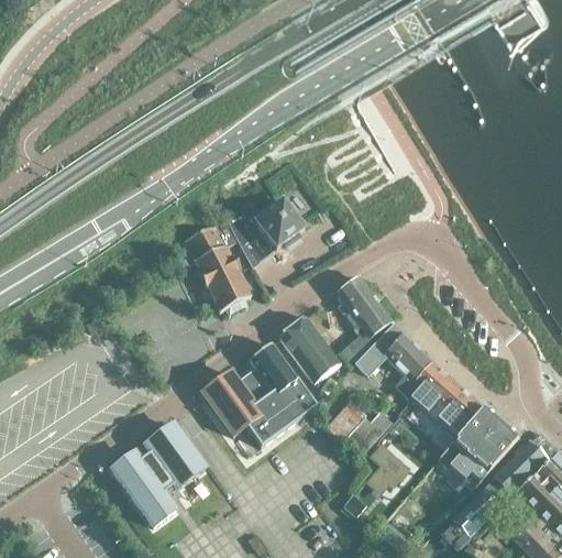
[(507,12),(494,20),(504,36),(525,23),(516,10),(508,14),(507,12)]
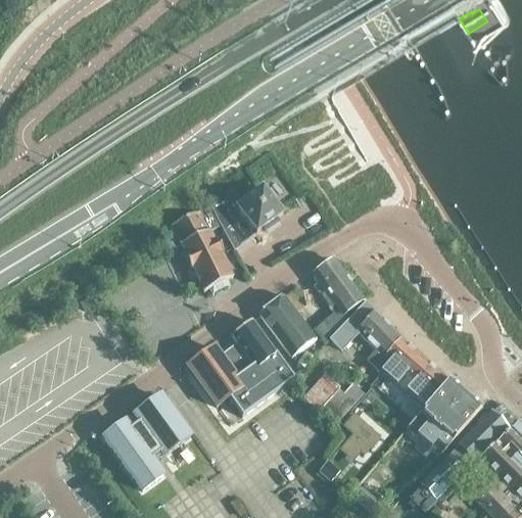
[(263,186),(259,188),(237,205),(229,194),(221,198),(211,202),(234,248),(255,231),(256,232),(264,227),(266,231),(279,221),(276,218),(283,213),(263,186)]
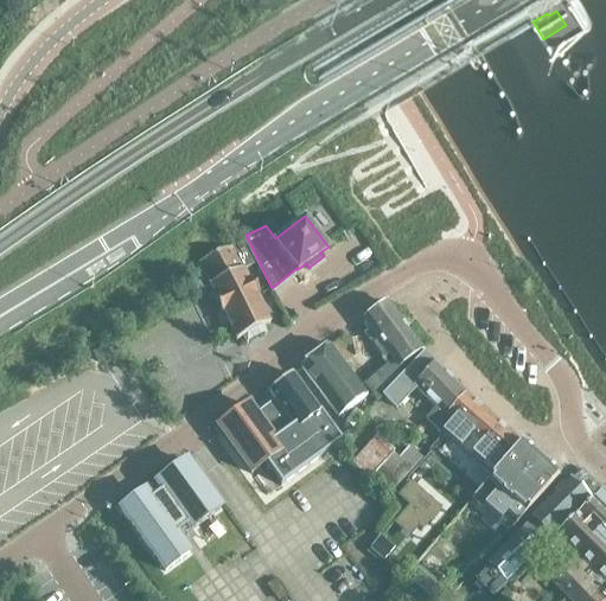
[(242,263),(241,260),(231,242),(186,263),(198,287),(210,281),(216,294),(215,294),(219,305),(217,305),(219,309),(217,311),(222,321),(228,318),(237,336),(243,332),(247,339),(267,330),(263,323),(270,319),(257,292),(259,291),(252,276),(250,276),(243,263),(242,263)]
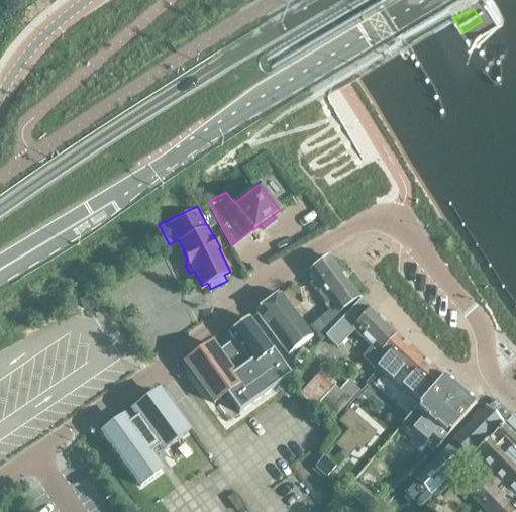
[(334,303),(338,309),(358,294),(330,254),(310,270),(315,277),(310,281),(324,300),(329,297),(334,303)]
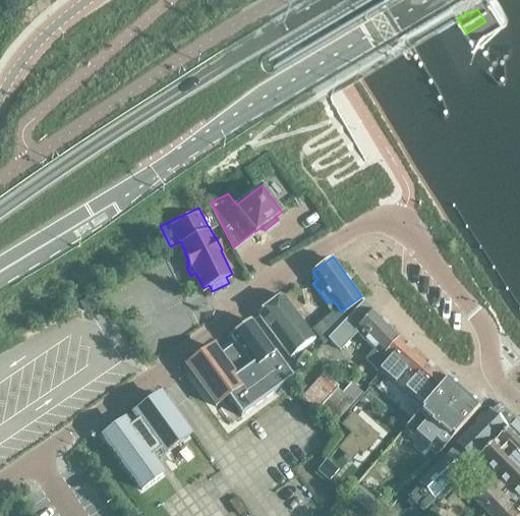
[(258,311),(269,325),(291,354),(315,336),(283,293),(284,293),(283,292),(257,310),(258,311)]
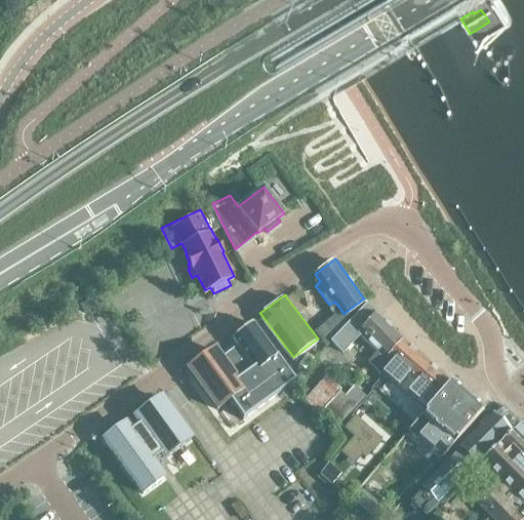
[(392,349),(403,336),(402,335),(377,312),(376,310),(375,311),(366,302),(332,337),(344,349),(357,334),(356,333),(359,330),(377,349),(369,357),(381,370),(386,366),(397,353),(392,349)]
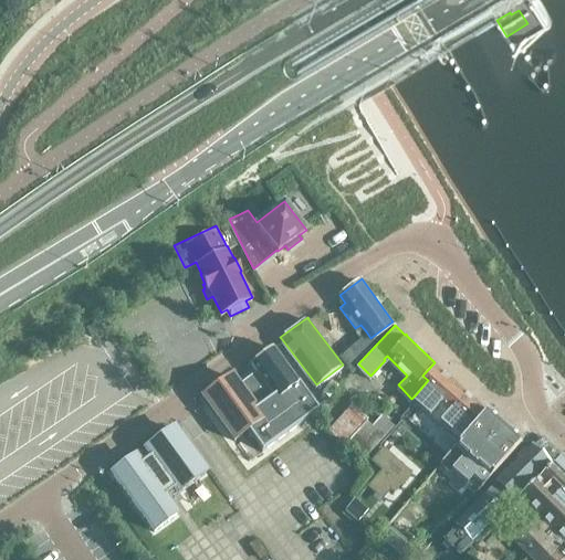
[(375,345),(370,338),(366,331),(339,354),(352,369),(375,345)]
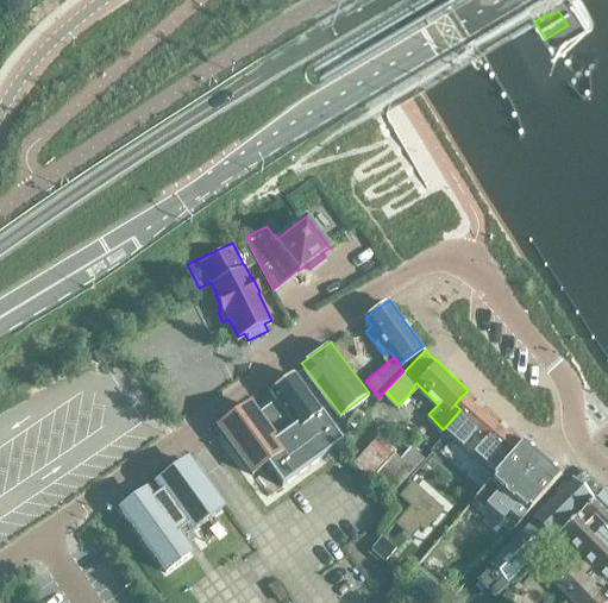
[(276,397),(264,407),(257,412),(250,402),(219,425),(258,478),(277,464),(288,478),(343,438),(293,371),(270,388),(276,397)]
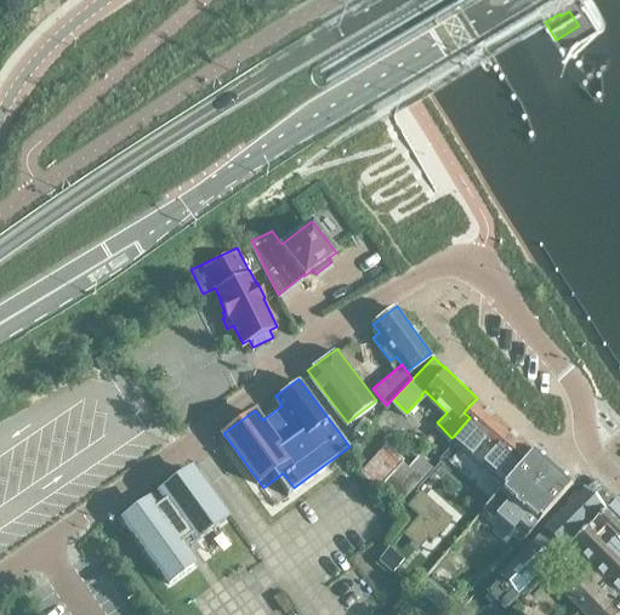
[(534,448),(477,398),(464,413),(470,417),(456,433),(491,465),(484,472),(500,487),(534,448)]
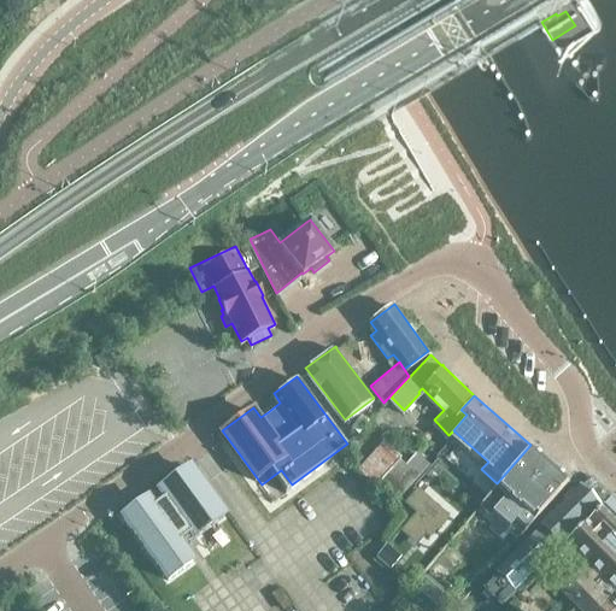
[(569,479),(531,445),(497,483),(481,501),(520,535),(569,479)]
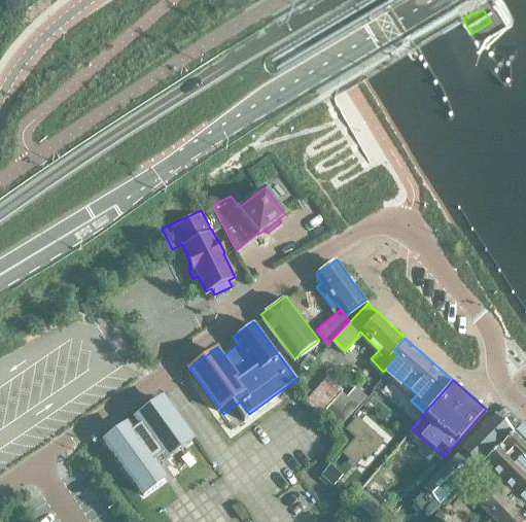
[(323,410),(339,425),(366,393),(355,384),(346,394),(342,389),(323,410)]
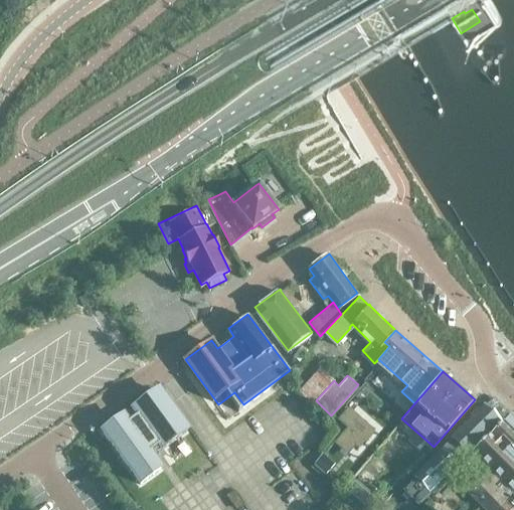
[(103,429),(140,481),(161,466),(149,450),(159,443),(162,446),(187,428),(159,387),(133,406),(138,413),(128,420),(123,413),(103,429)]
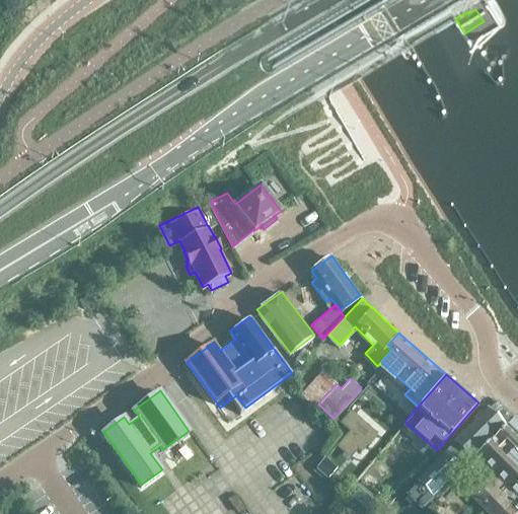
[(418,482),(407,493),(421,508),(474,456),(473,455),(504,426),(505,425),(506,424),(505,422),(514,414),(498,397),(489,406),(488,405),(484,408),(483,407),(479,410),(481,412),(452,440),(454,441),(416,480),(418,482)]
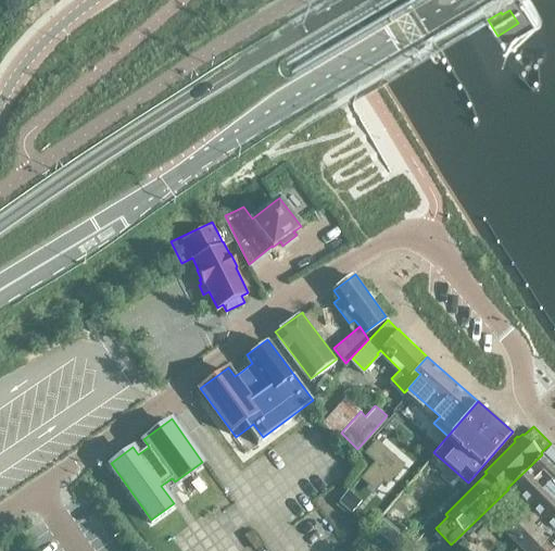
[(377,437),(365,450),(392,475),(405,462),(377,437)]
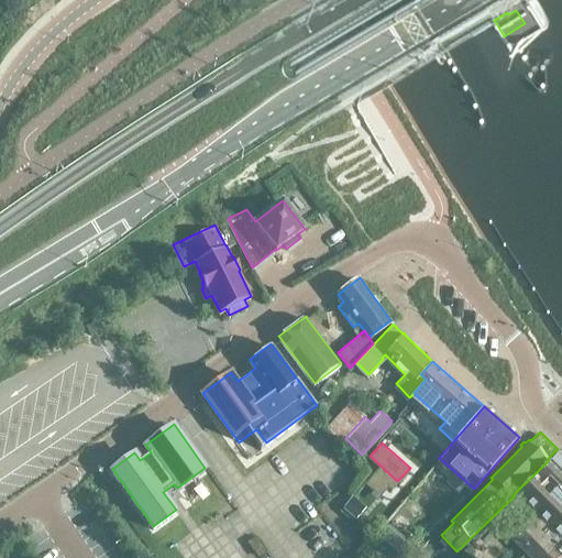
[(532,514),(510,535),(532,557),(558,557),(560,557),(561,555),(561,453),(559,450),(549,460),(548,461),(547,462),(514,494),(515,495),(532,514)]
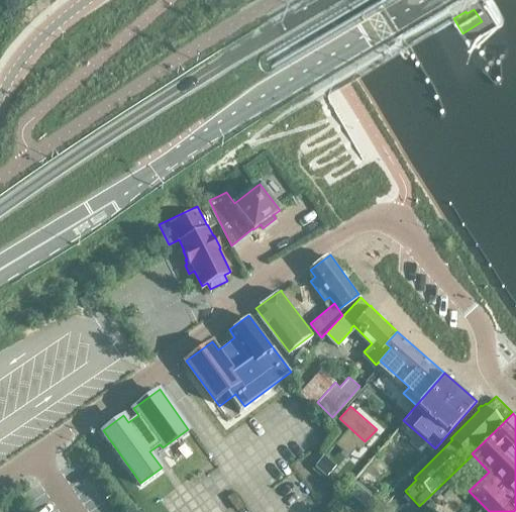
[(367,465),(357,476),(369,486),(379,475),(367,465)]
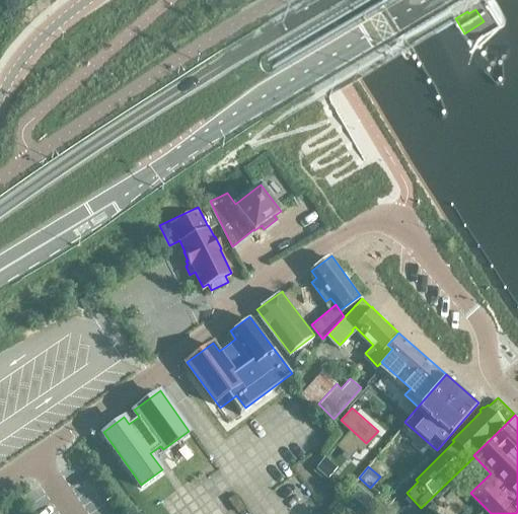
[(370,513),(381,502),(359,483),(348,495),(369,513),(370,513)]
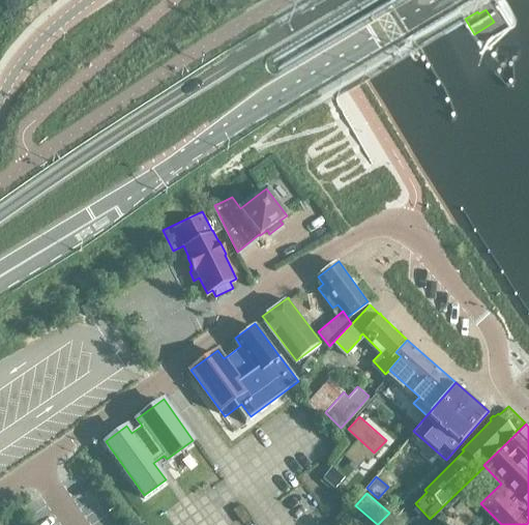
[(420,512),(407,524),(421,524),(429,519),(420,512)]
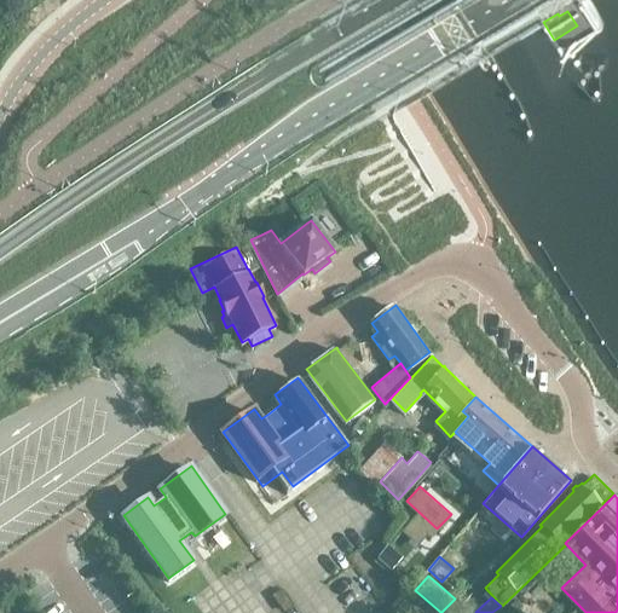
[(544,612),(535,597),(510,612),(544,612)]
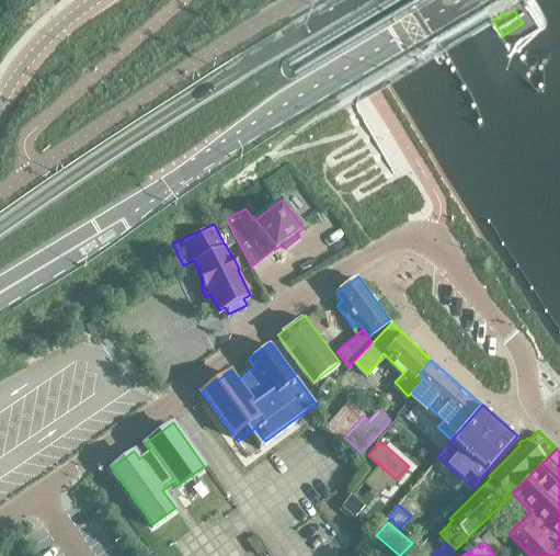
[(355,555),(378,555),(365,544),(355,555)]
